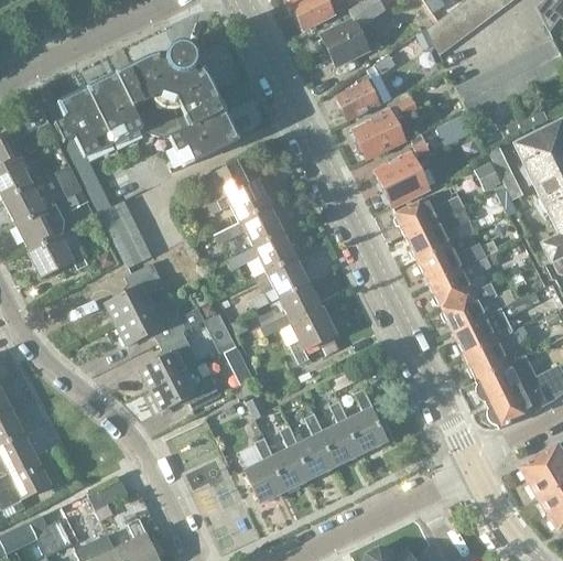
[(302,33),(335,17),(326,0),(307,0),(291,9),(295,20),(294,23),(298,29),(301,30),(302,33)]
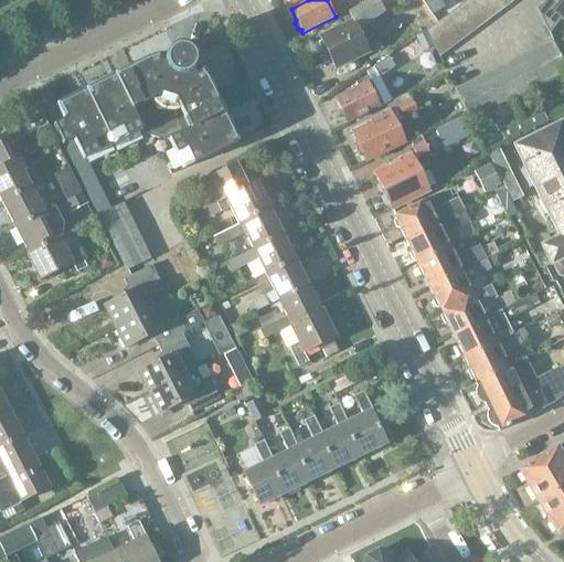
[(370,0),(351,13),(354,21),(323,35),(326,41),(320,43),(327,56),(332,54),(338,67),(370,52),(359,28),(386,10),(384,6),(392,0),(370,0)]
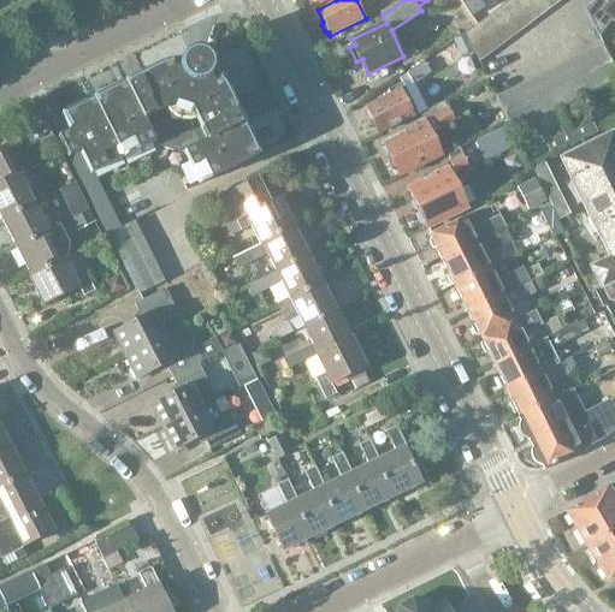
[(475,25),(466,31),(467,33),(474,48),(479,59),(494,49),(504,41),(515,33),(527,24),(538,16),(550,6),(557,0),(509,0),(498,9),(486,17),(475,25)]
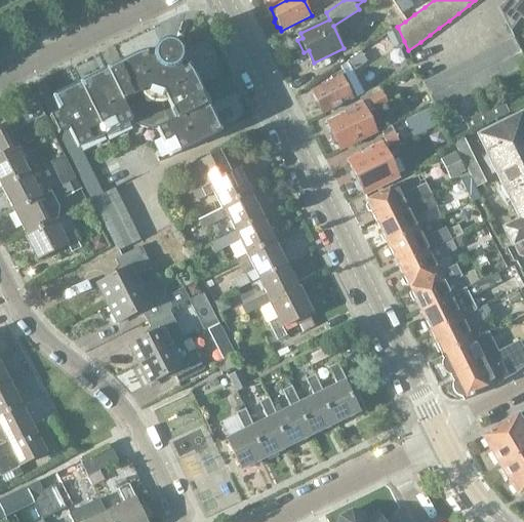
[(523,16),(523,0),(518,0),(506,0),(498,5),(511,30),(522,15),(523,16)]
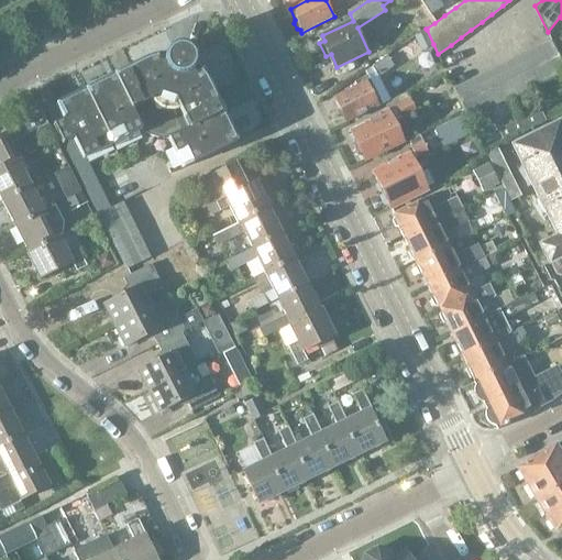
[(456,88),(466,109),(470,117),(561,70),(561,61),(552,41),(456,88)]
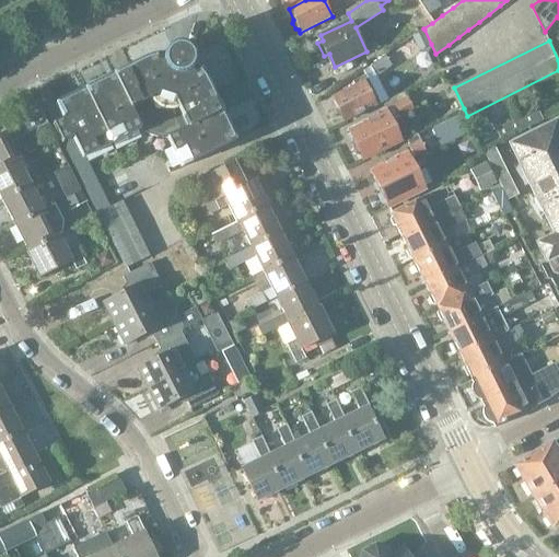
[(62,142),(65,141),(99,211),(111,205),(86,155),(140,129),(146,132),(151,135),(156,136),(163,137),(169,138),(183,166),(236,140),(208,81),(206,78),(204,74),(200,71),(198,68),(195,65),(196,61),(196,58),(195,54),(193,50),(190,48),(187,46),(184,44),(181,43),(177,43),(173,44),(170,46),(167,48),(165,50),(163,54),(159,55),(155,55),(151,56),(147,58),(143,59),(56,102),(63,117),(54,123),(62,142)]
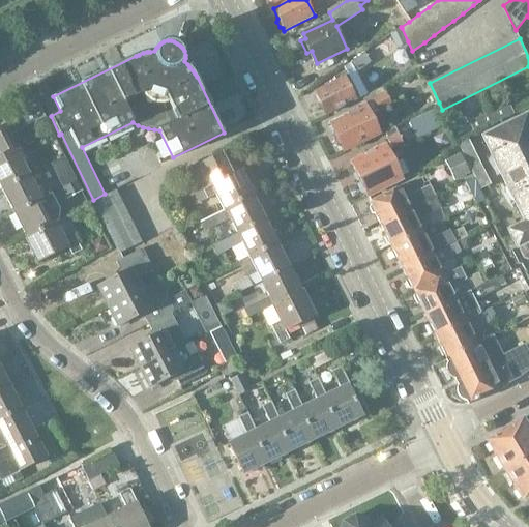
[(364,53),(351,62),(345,65),(348,72),(335,79),(336,81),(316,91),(327,114),(356,99),(355,98),(369,91),(358,70),(371,62),(364,53)]
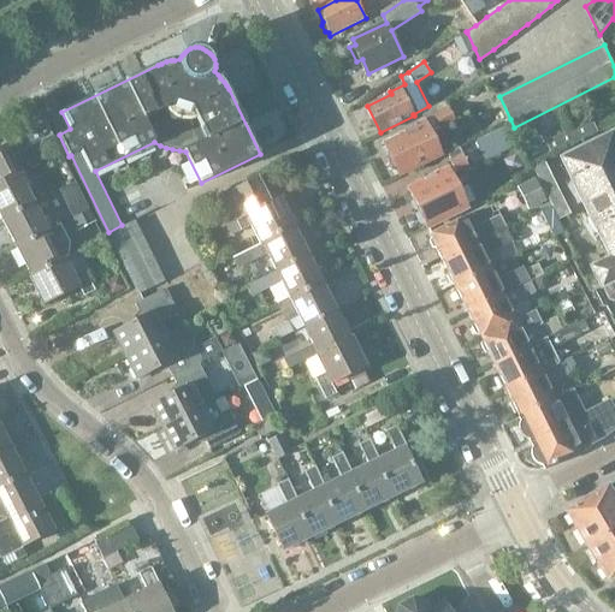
[(421,112),(425,118),(425,119),(406,129),(407,134),(385,144),(400,174),(443,154),(431,131),(441,126),(441,128),(457,119),(450,107),(449,105),(450,105),(447,99),(421,112)]
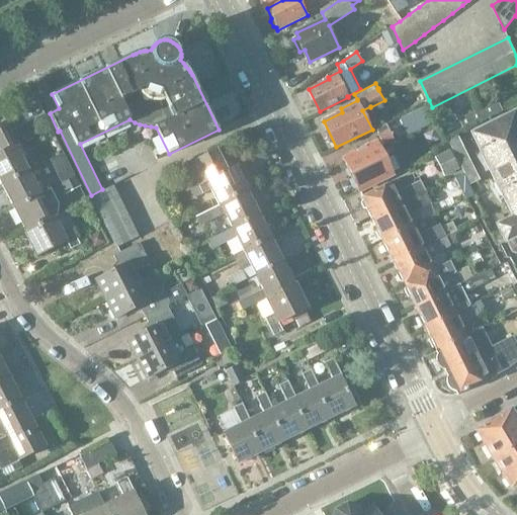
[(0,154),(18,146),(10,130),(44,112),(34,95),(1,112),(4,117),(0,118),(0,154)]
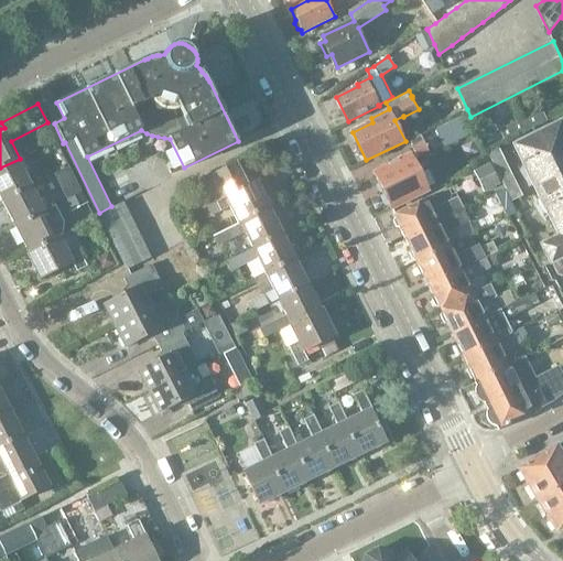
[(562,126),(561,127),(559,123),(513,147),(559,236),(541,245),(550,263),(552,262),(562,257),(562,126)]
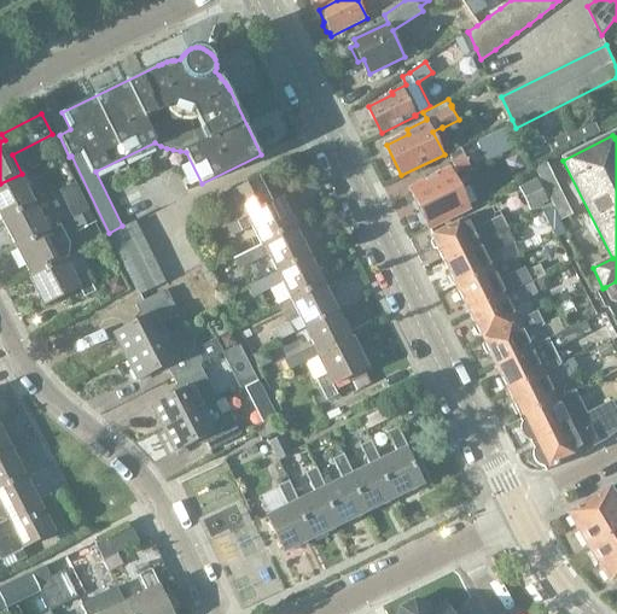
[(471,165),(461,146),(449,152),(452,157),(450,158),(453,164),(408,187),(429,227),(469,206),(467,204),(475,200),(467,185),(460,188),(452,174),(471,165)]
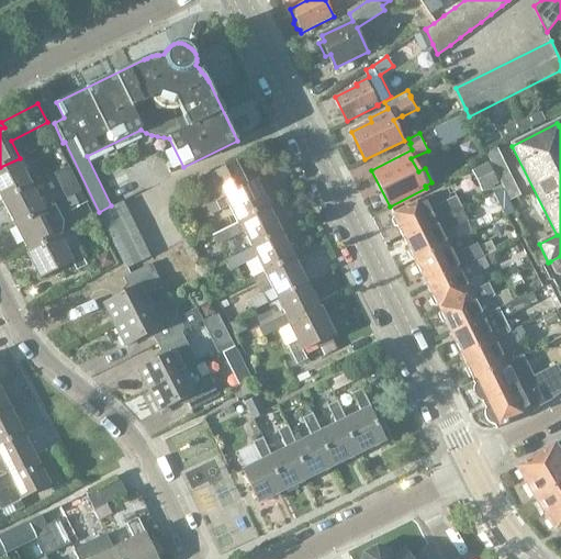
[(485,149),(504,187),(511,199),(519,194),(495,145),(485,149)]
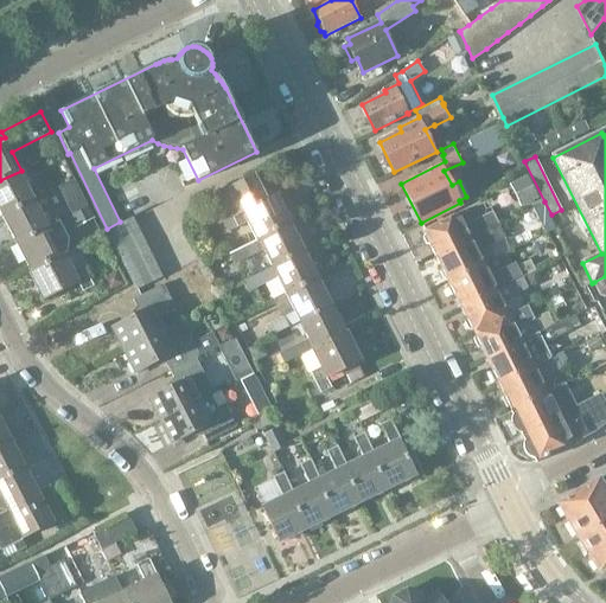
[(21,171),(0,180),(0,207),(2,213),(33,198),(25,183),(29,180),(23,170),(21,171)]
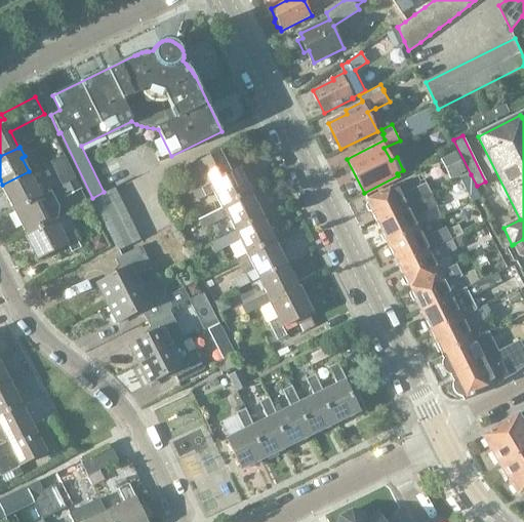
[(466,169),(455,150),(440,158),(450,177),(466,169)]
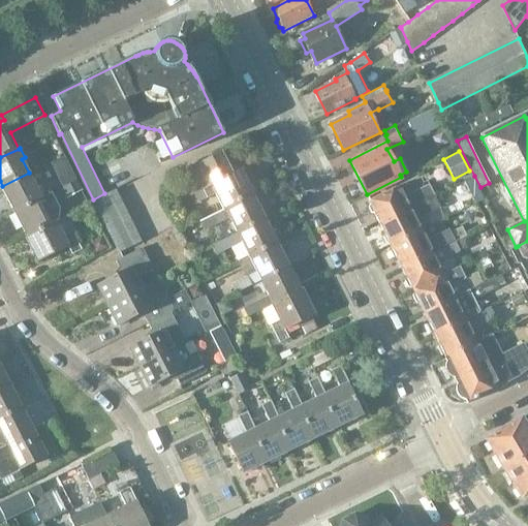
[(221,152),(180,173),(187,188),(198,183),(206,196),(215,192),(223,208),(252,193),(257,191),(257,186),(254,178),(250,175),(247,177),(242,167),(230,173),(221,152)]
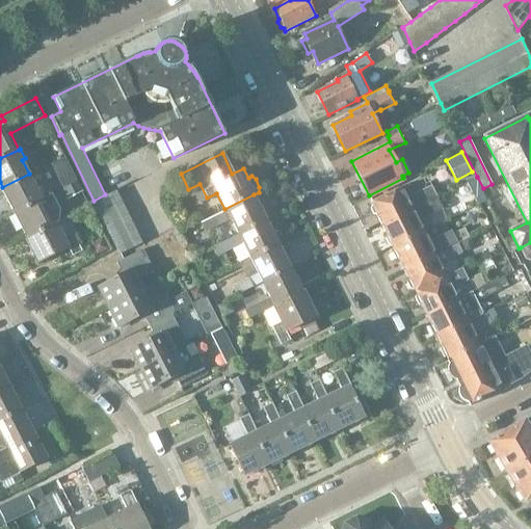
[(78,179),(72,166),(61,173),(68,184),(62,186),(68,196),(82,188),(77,179),(78,179)]
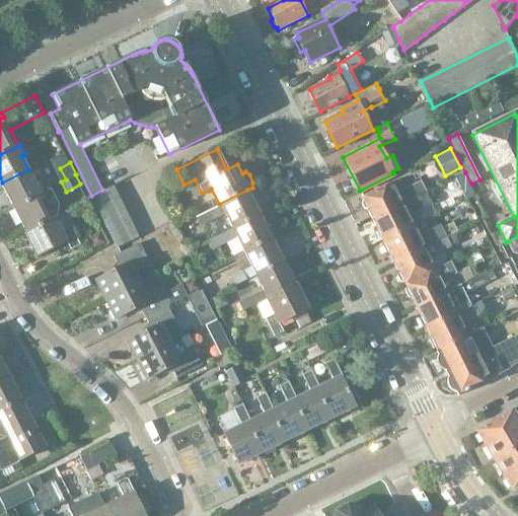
[(28,169),(2,182),(14,206),(44,192),(43,190),(39,181),(35,182),(28,169)]
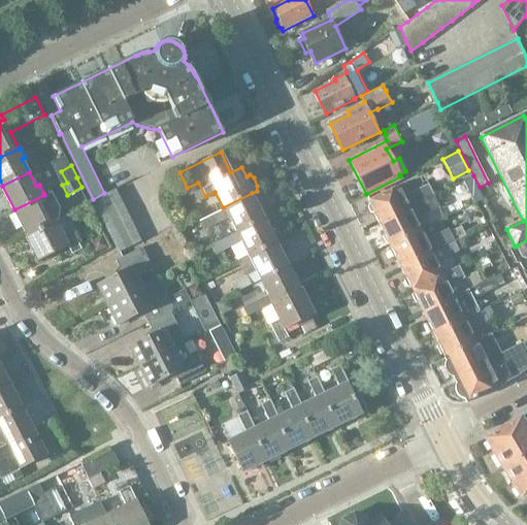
[(373,212),(379,223),(410,207),(434,195),(428,183),(403,195),(399,185),(368,200),(369,204),(368,206),(371,211),(373,212)]
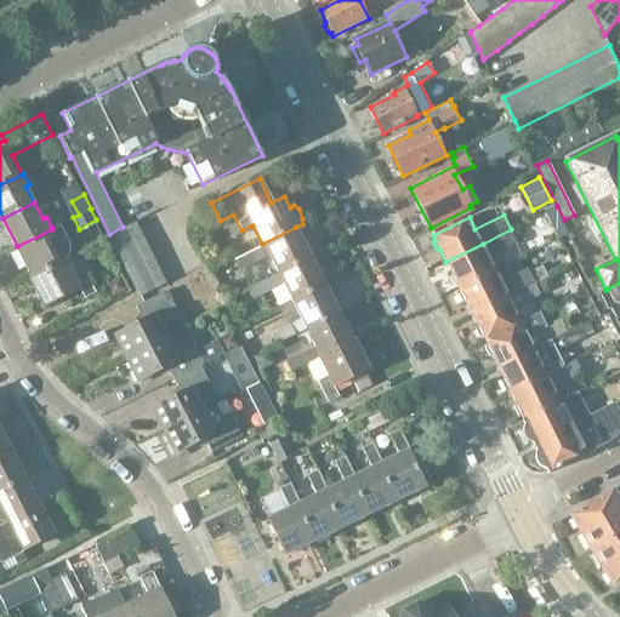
[(136,221),(123,227),(109,234),(117,247),(143,234),(136,221)]
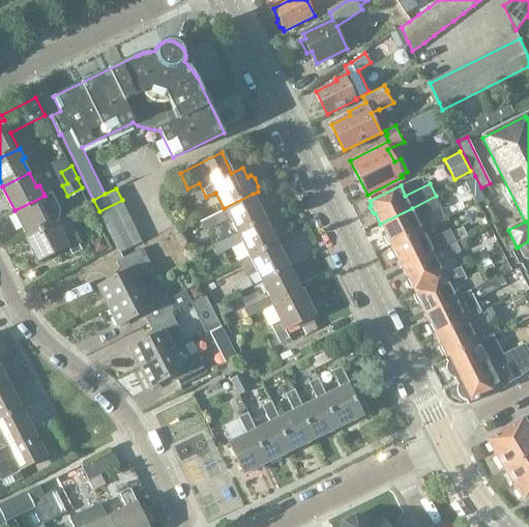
[(45,196),(15,210),(27,234),(27,235),(55,220),(56,221),(59,220),(60,207),(52,191),(50,193),(49,192),(43,194),(45,196)]
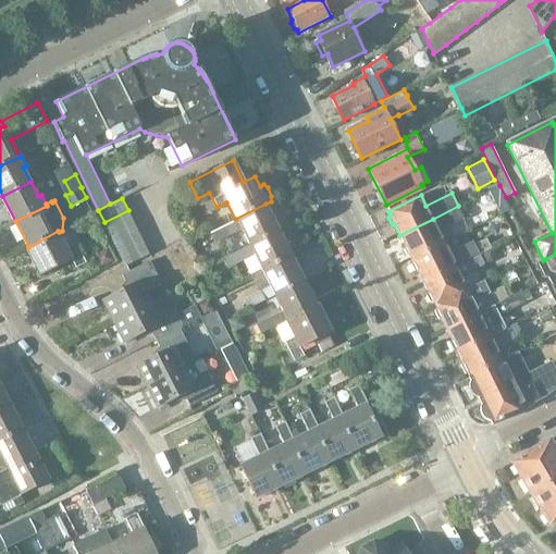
[(278,228),(266,204),(235,219),(210,231),(213,239),(239,226),(248,243),(278,228)]
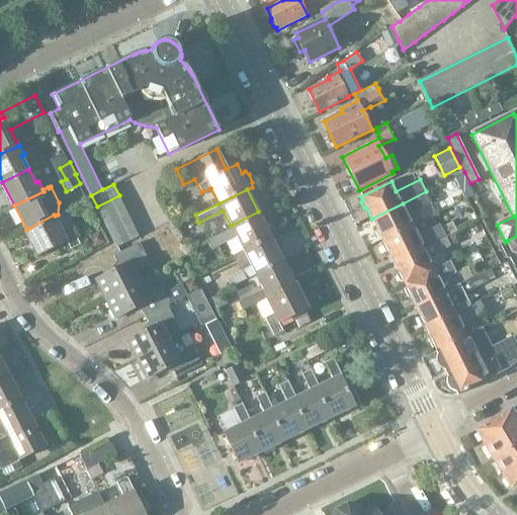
[(432,201),(426,191),(403,203),(371,219),(376,229),(374,231),(378,237),(381,238),(382,240),(413,225),(408,213),(432,201)]
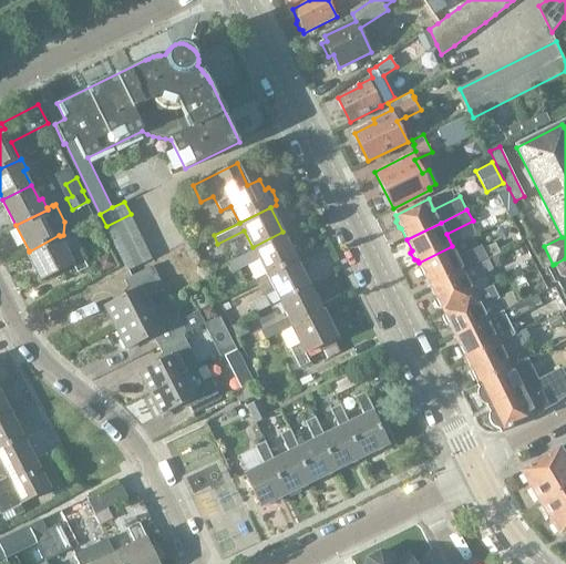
[(106,226),(112,237),(135,225),(131,214),(106,226)]
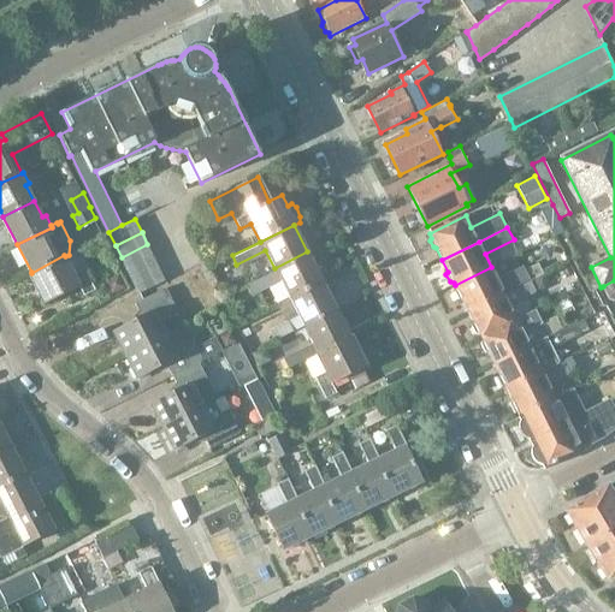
[(153,256),(147,244),(122,257),(128,269),(153,256)]
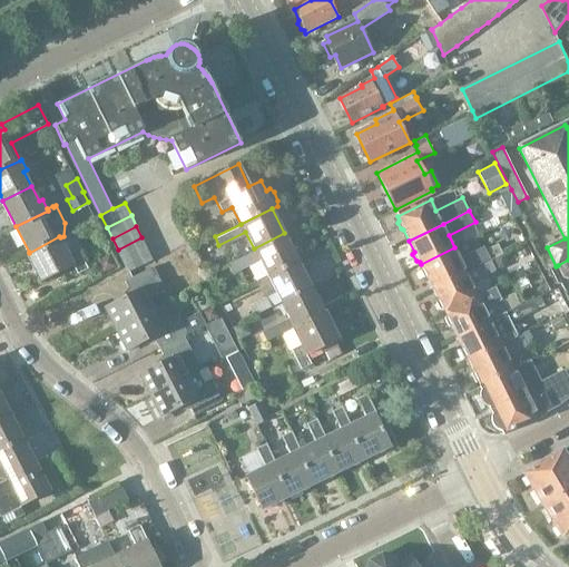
[(297,260),(284,233),(254,248),(227,262),(232,271),(258,257),(267,274),(297,260)]
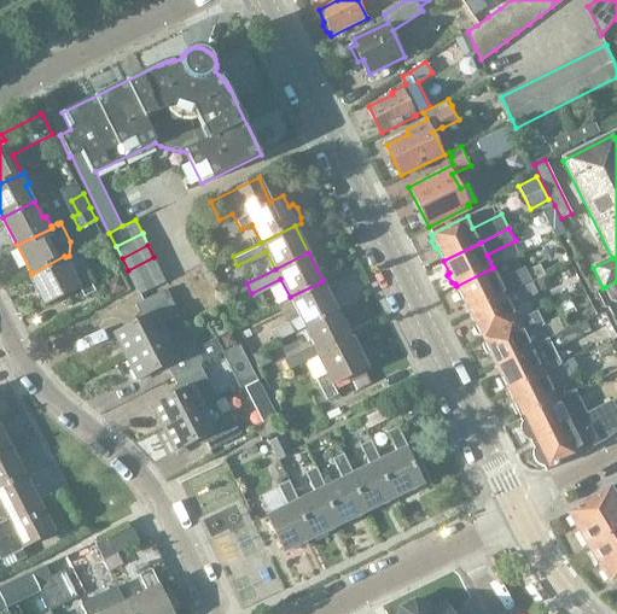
[(31,273),(29,274),(44,303),(80,285),(85,294),(95,290),(85,269),(74,274),(65,257),(64,256),(31,274),(31,273)]
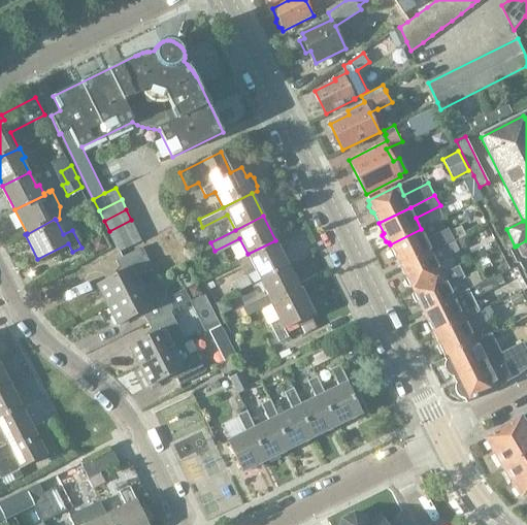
[(136,230),(131,220),(109,231),(113,240),(136,230)]
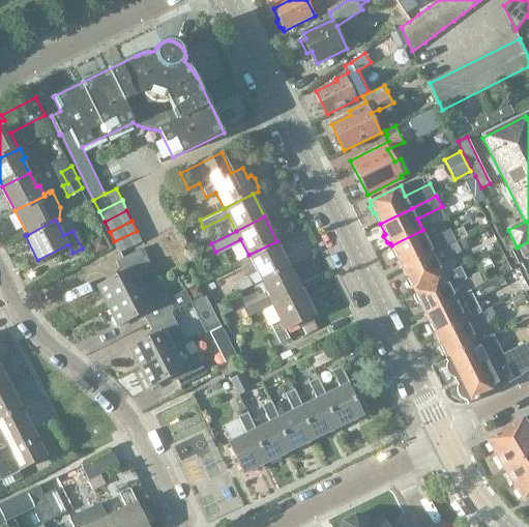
[(428,240),(422,230),(391,245),(393,250),(391,252),(394,257),(398,258),(403,268),(457,240),(468,235),(463,226),(451,231),(450,229),(428,240)]
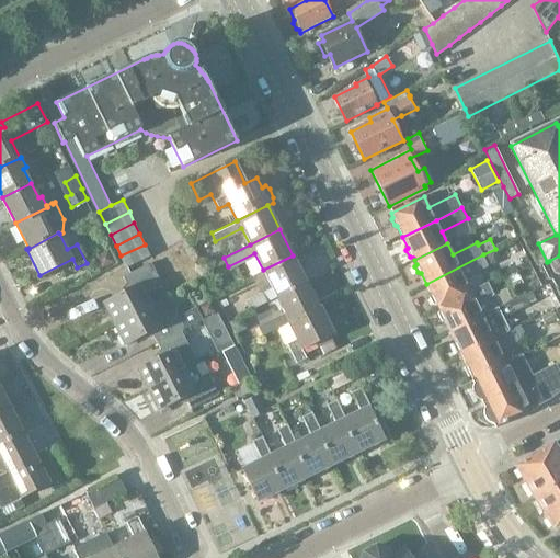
[(150,255),(145,245),(121,255),(127,268),(150,255)]
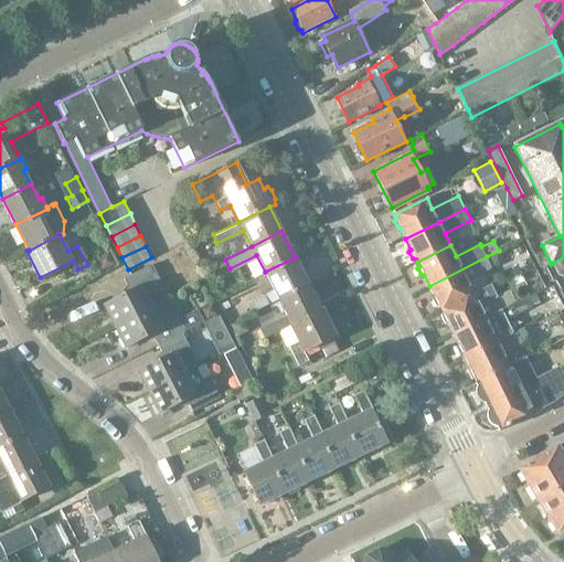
[(487,256),(429,286),(434,296),(433,299),(436,306),(438,306),(440,309),(474,292),(468,279),(492,267),(487,256)]
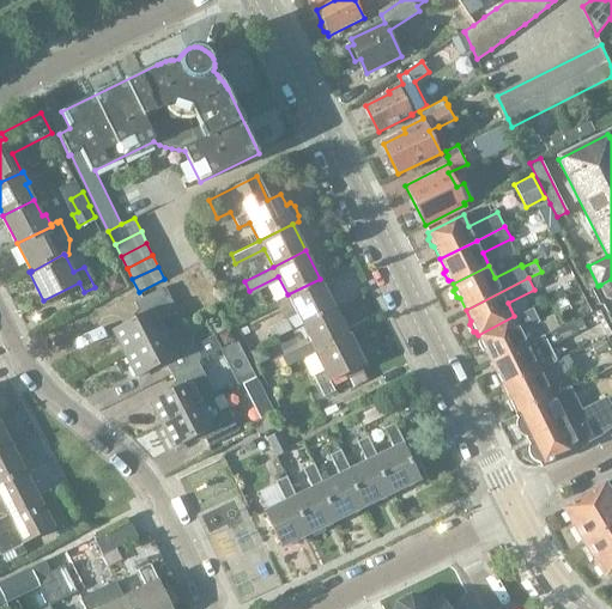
[(285,318),(270,327),(273,336),(301,323),(333,306),(320,279),(288,294),(276,300),(285,318)]
